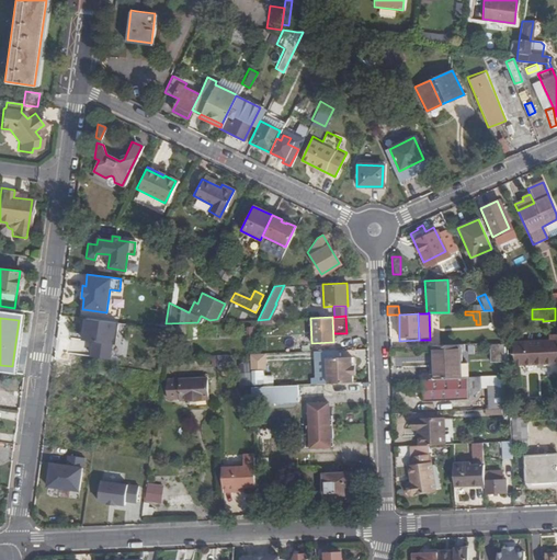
[(124,323),(86,318),(83,334),(91,334),(90,341),(93,341),(92,356),(114,358),(117,338),(122,338),(124,323)]
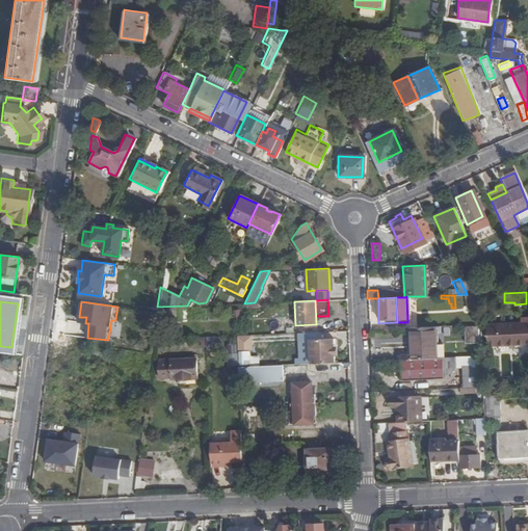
[(67,319),(66,333),(82,335),(84,322),(67,319)]
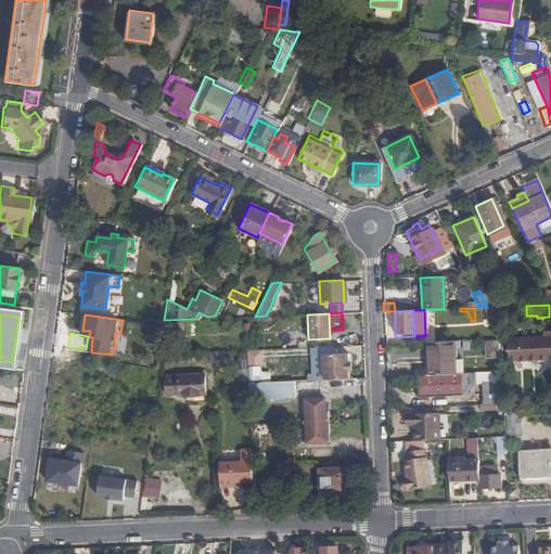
[(550,359),(550,336),(542,337),(508,338),(509,361),(550,359)]
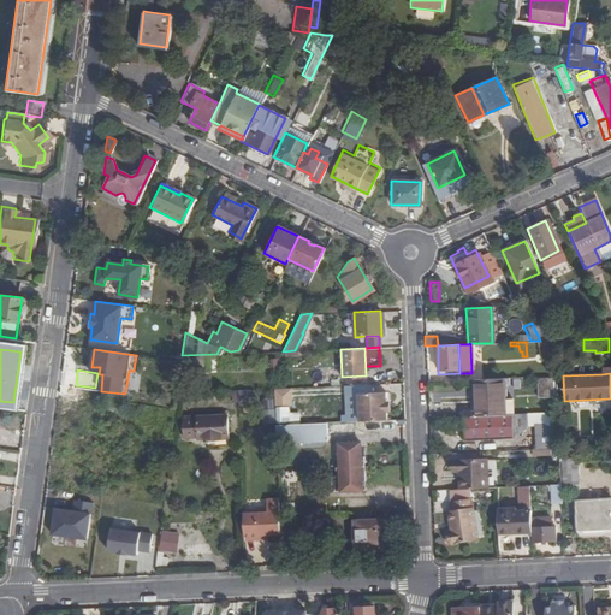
[(502,415),(500,379),(474,380),(476,417),(502,415)]
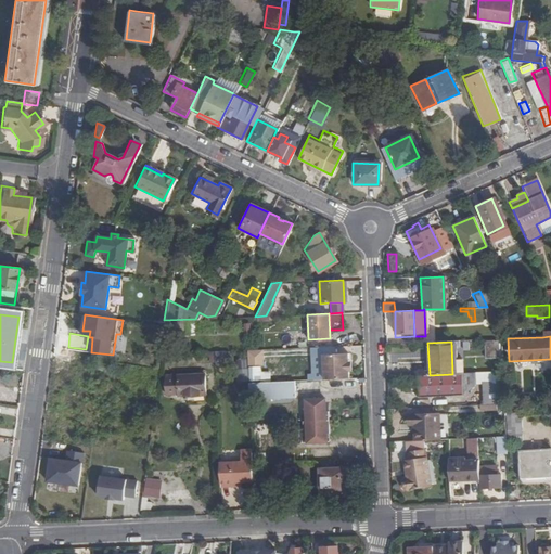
[(222,364),(221,350),(213,351),(213,364),(222,364)]
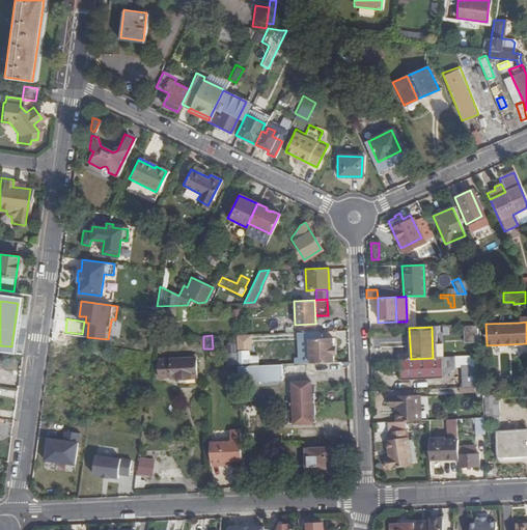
[(296,335),(296,353),(306,353),(306,335),(296,335)]
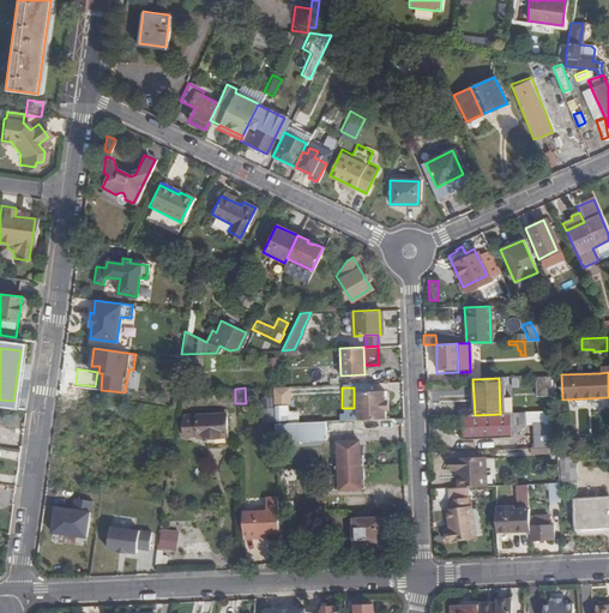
[(357,420),(384,418),(384,409),(384,400),(383,390),(356,391),(357,420)]
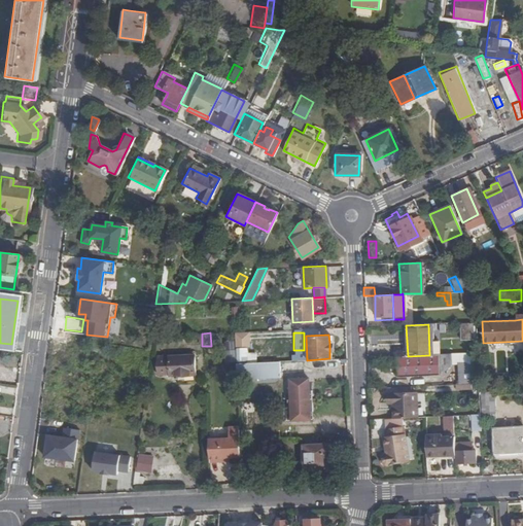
[(246,346),(235,346),(234,360),(254,360),(254,351),(245,351),(246,346)]
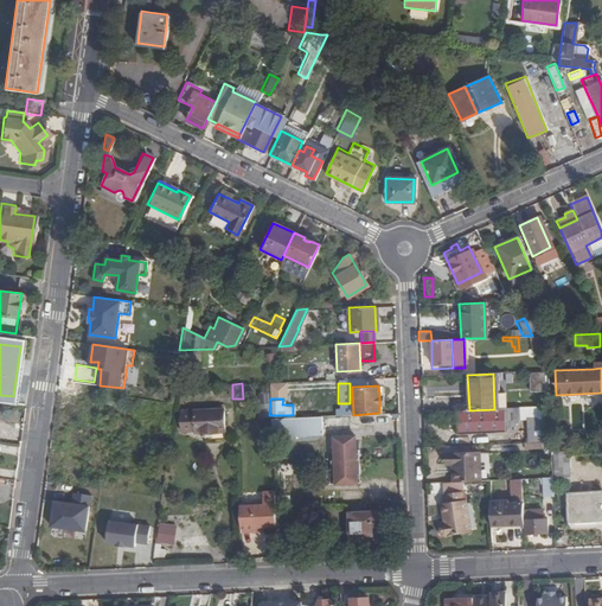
[(540,442),(550,442),(549,407),(517,408),(517,420),(539,419),(540,442)]
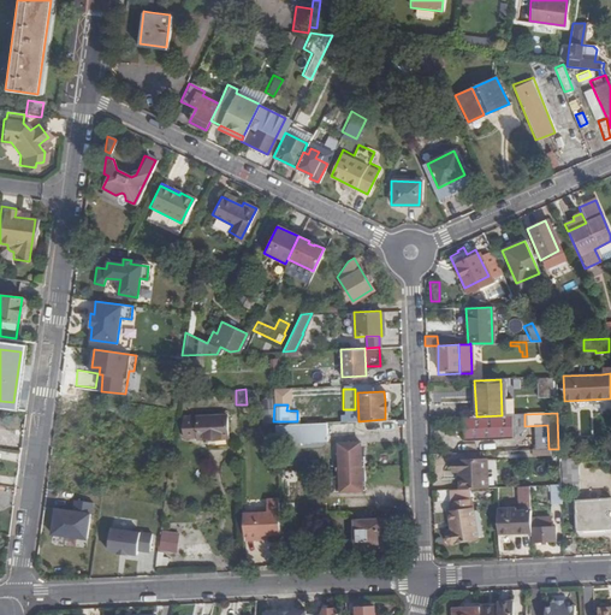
[(476,417),(461,417),(462,441),(509,439),(508,414),(502,415),(476,417)]
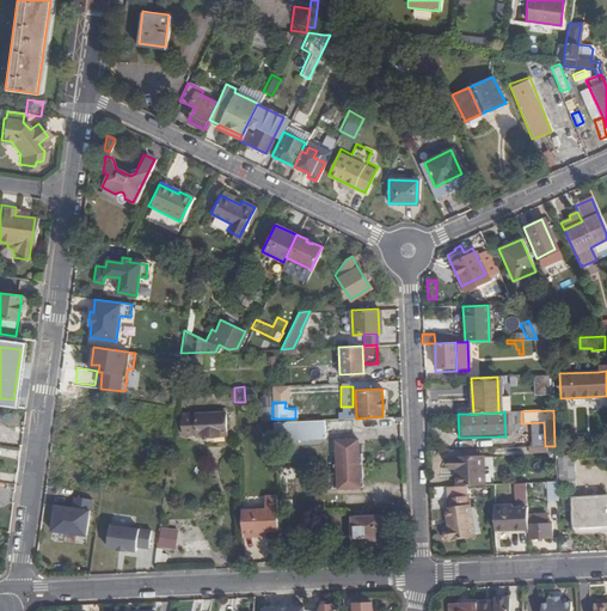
[(521,411),(504,411),(506,437),(521,423),(521,411)]
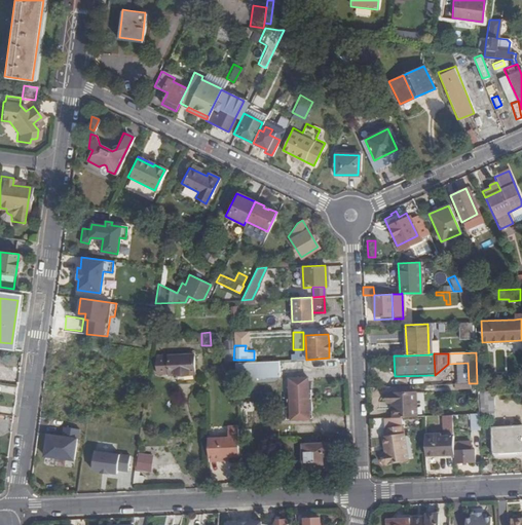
[(166,373),(166,375),(192,374),(192,354),(165,355),(154,355),(155,373),(166,373)]
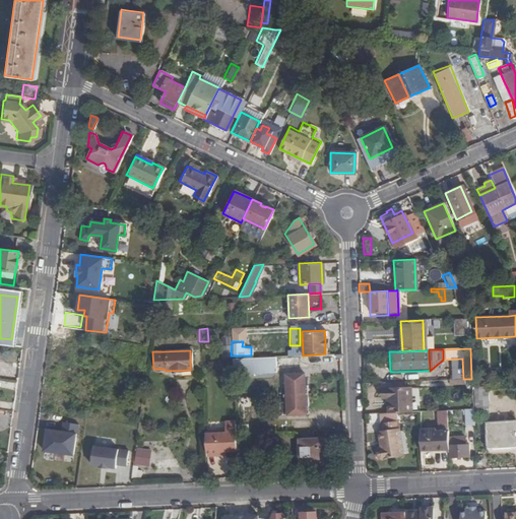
[(231,359),(232,374),(274,372),(274,357),(231,359)]
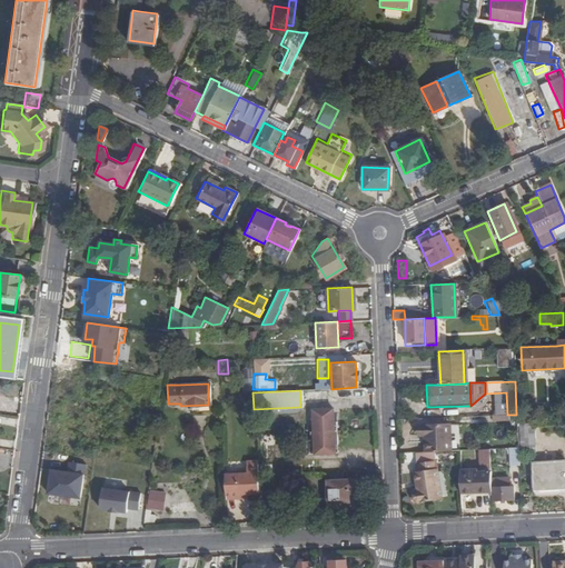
[(308,440),(329,439),(328,408),(306,409),(308,440)]
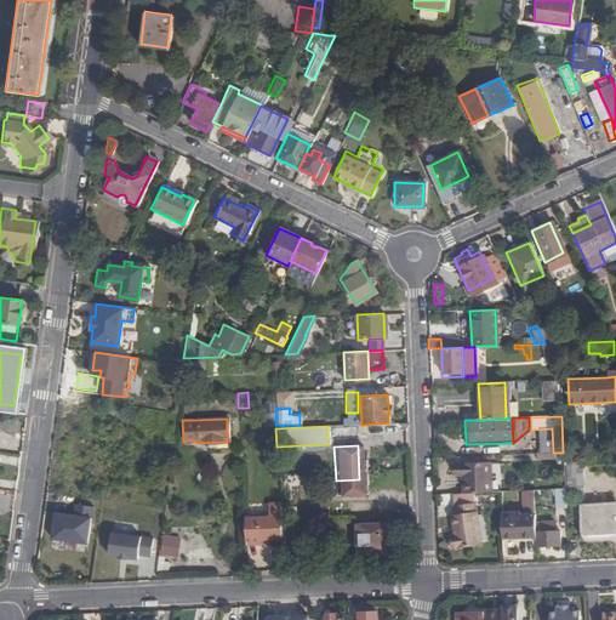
[(566,464),(582,462),(582,453),(565,454),(566,464)]
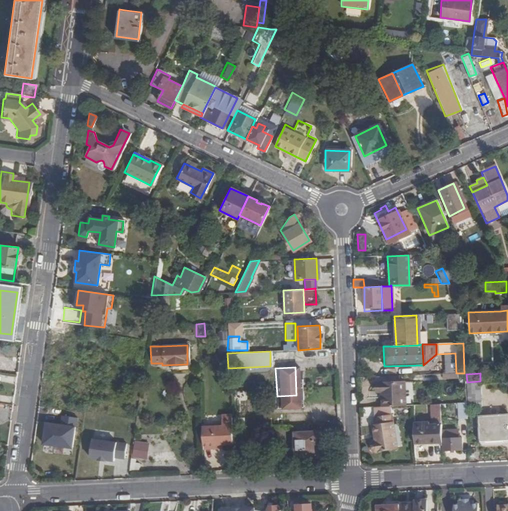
[(394,405),(404,405),(403,381),(378,382),(379,391),(381,391),(381,406),(394,405)]
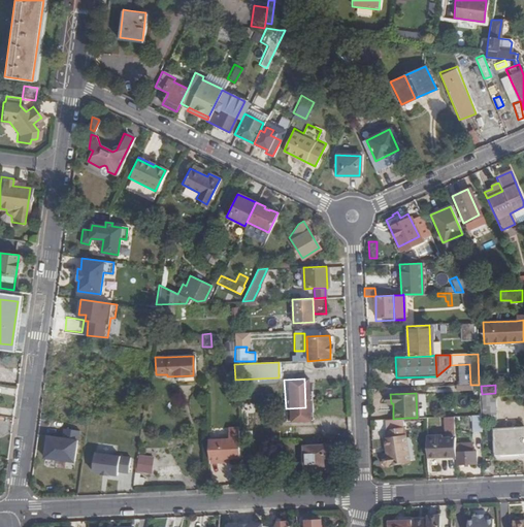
[(496,416),(495,393),(482,394),(483,417),(496,416)]
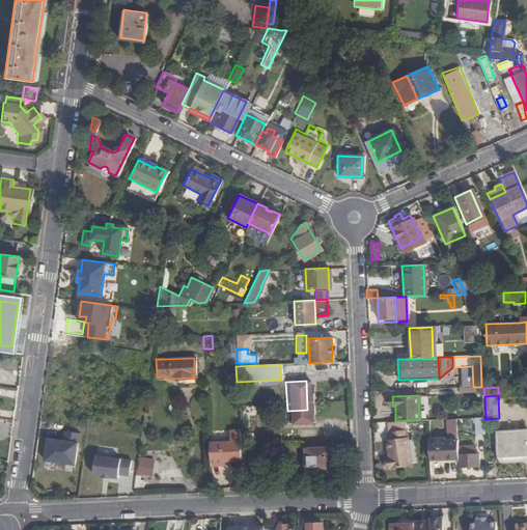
[(473,433),(483,433),(482,416),(472,416),(473,433)]
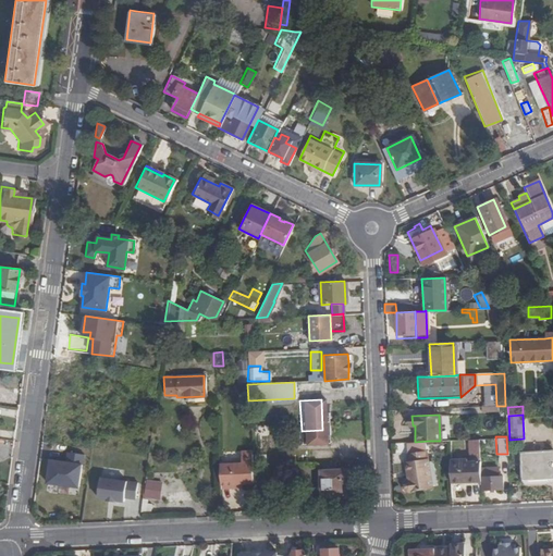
[(409,442),(410,453),(430,453),(429,441),(415,442),(409,442)]
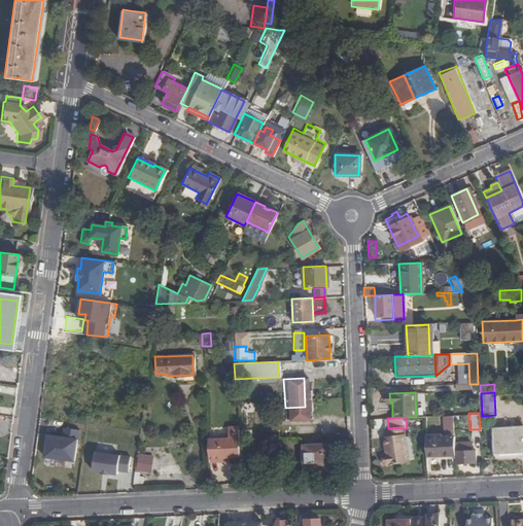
[(207,436),(208,462),(219,461),(219,459),(227,458),(227,457),(238,456),(238,441),(237,425),(227,426),(227,435),(207,436)]
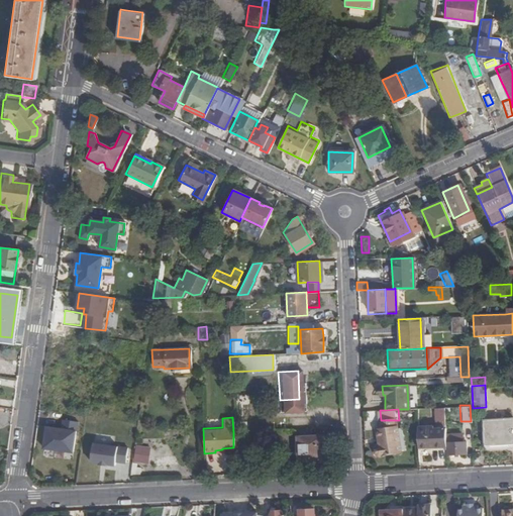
[(512,417),(483,419),(484,446),(512,444),(512,417)]
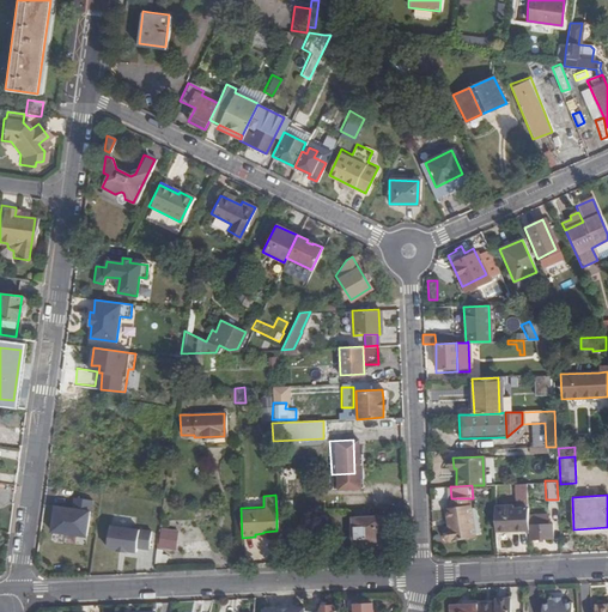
[(50,531),(85,534),(89,509),(90,509),(91,498),(74,496),(72,507),(54,504),(50,531)]
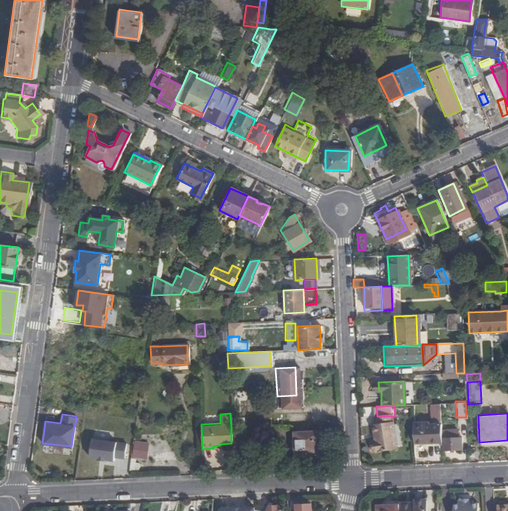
[(395,416),(377,416),(377,425),(375,426),(375,440),(372,443),(371,444),(370,446),(370,448),(370,449),(371,450),(373,451),(374,452),(396,452),(395,416)]
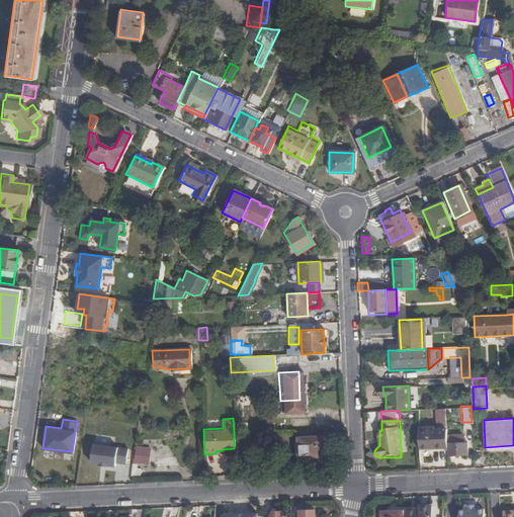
[(446,429),(418,430),(418,449),(446,448),(446,452),(447,455),(466,455),(466,441),(446,442),(446,429)]
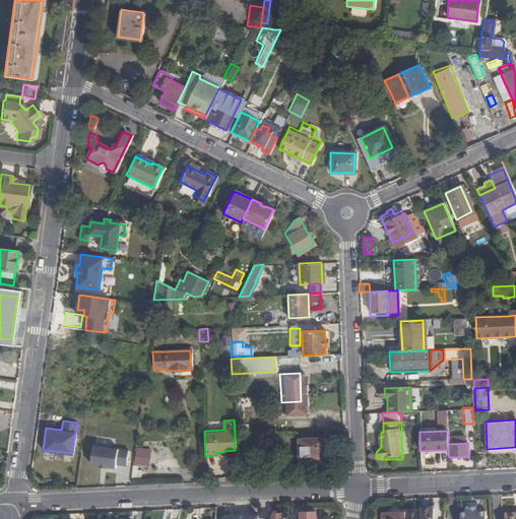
[(312,437),(297,438),(297,445),(294,446),(294,456),(298,456),(298,463),(325,462),(324,437),(312,437)]
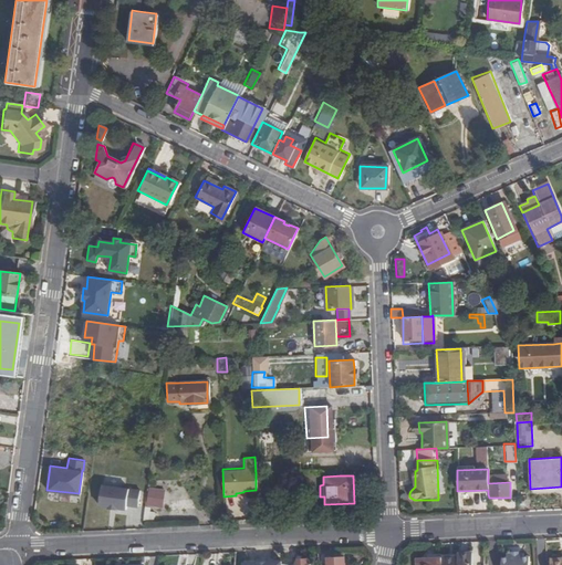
[(136,504),(138,489),(101,483),(97,504),(107,505),(107,506),(115,508),(115,506),(125,508),(125,503),(136,504)]
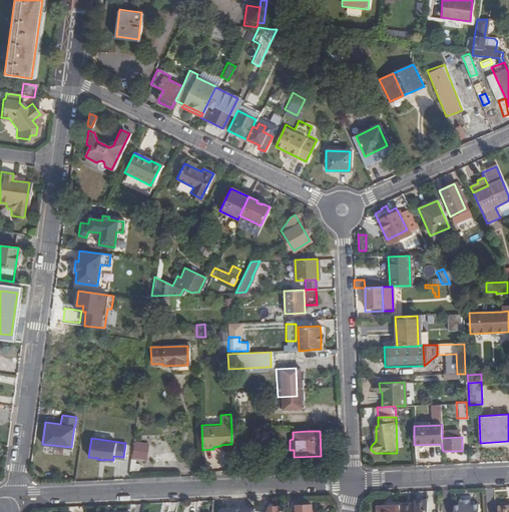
[(133,441),(131,457),(144,459),(145,443),(133,441)]
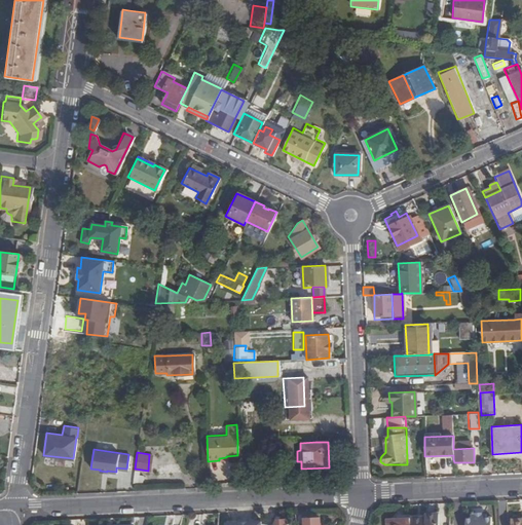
[(222,524),(255,524),(254,514),(222,516),(222,524)]
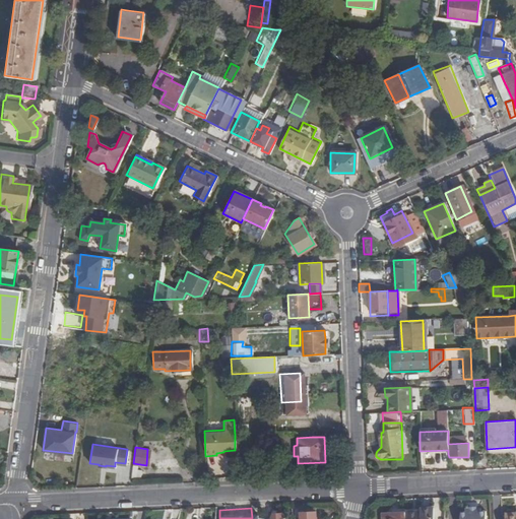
[(420,511),(404,512),(404,518),(432,518),(432,508),(420,508),(420,511)]
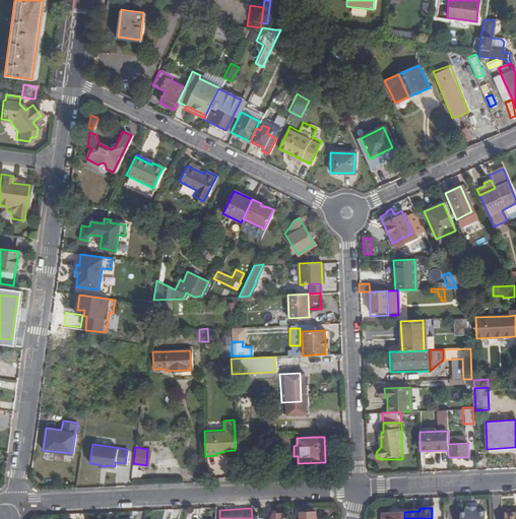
[(472,509),(465,509),(461,509),(461,512),(457,512),(456,518),(481,518),(481,511),(476,512),(476,509),(472,509)]
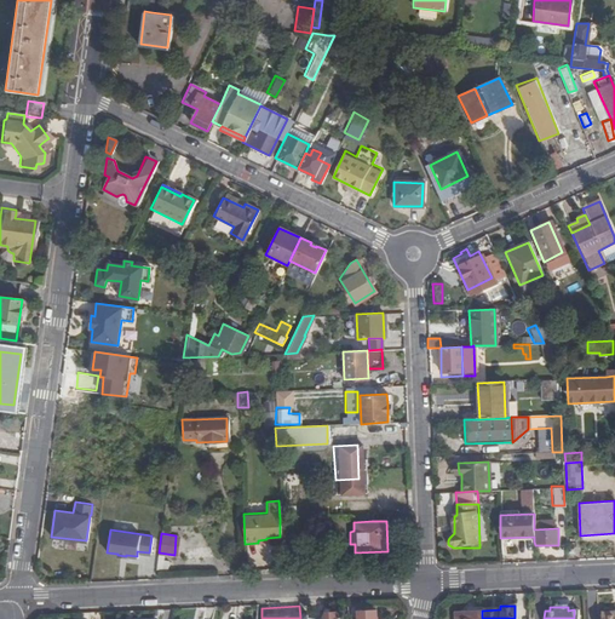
[(320,618),(322,613),(322,611),(315,608),(311,618),(320,618)]
